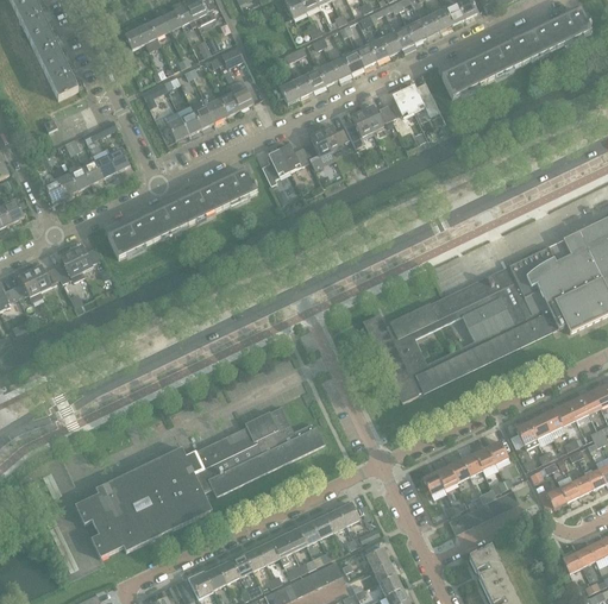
[(10,0),(14,10),(35,0),(10,0)]
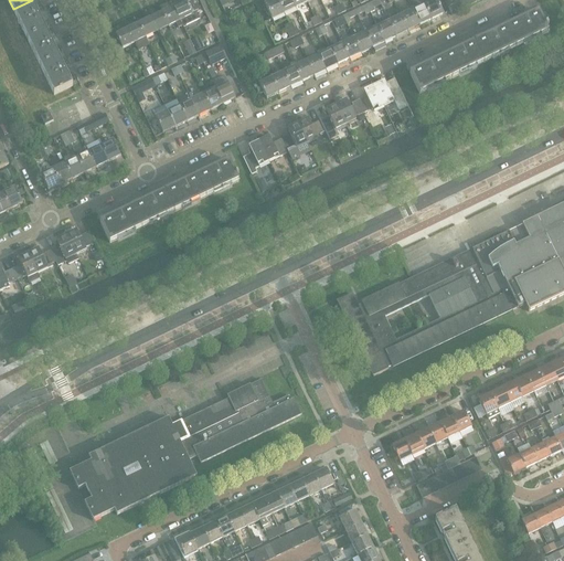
[(32,0),(13,9),(27,36),(45,27),(32,0)]
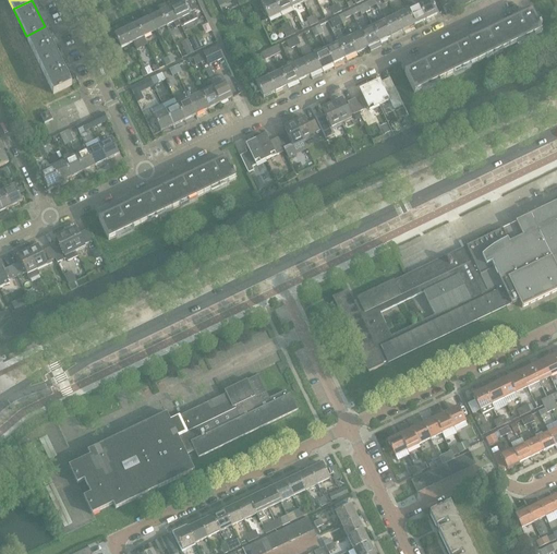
[(178,0),(170,3),(180,22),(180,23),(181,23),(194,16),(195,13),(193,9),(197,8),(193,0),(178,0)]
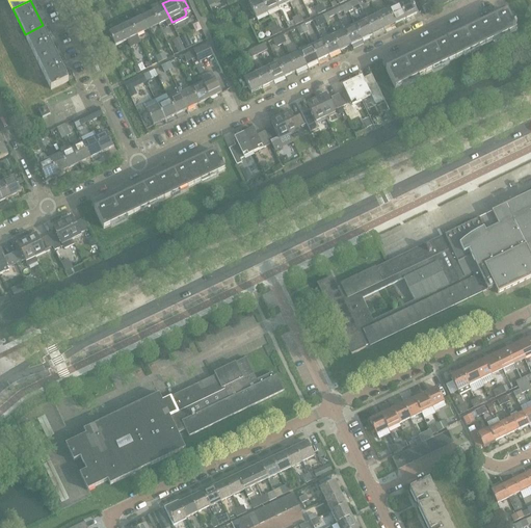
[(267,10),(262,0),(250,0),(248,1),(256,16),(267,10)]
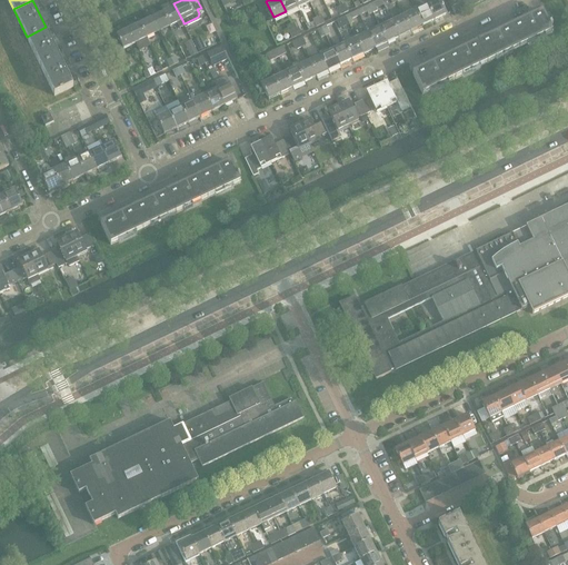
[(280,0),(286,11),(297,5),(295,0),(280,0)]
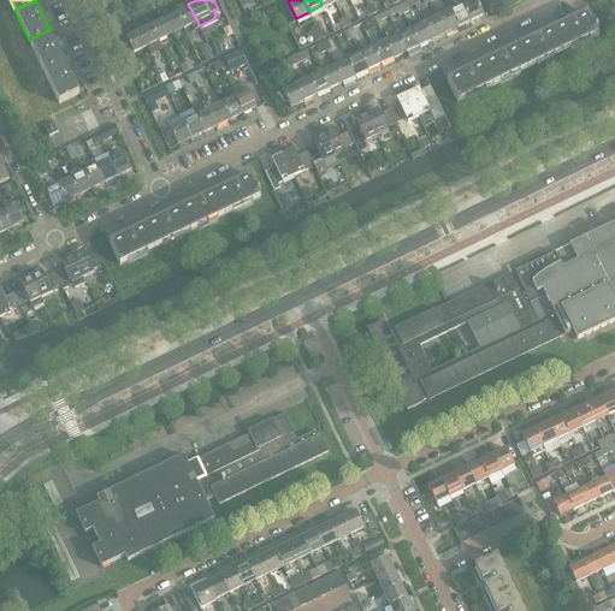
[(401,0),(398,1),(403,10),(408,7),(407,5),(414,1),(414,0),(401,0)]
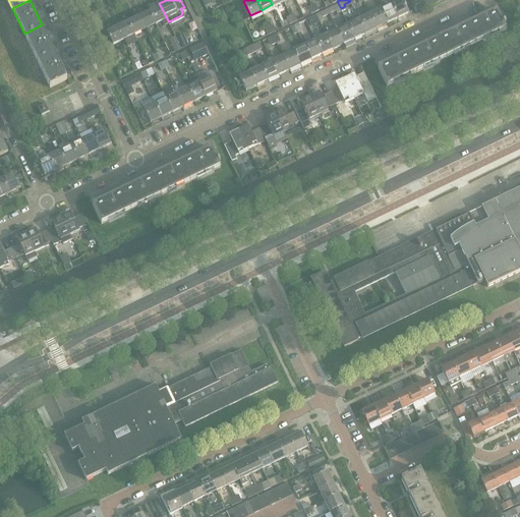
[(390,0),(390,1),(397,15),(408,10),(403,0),(390,0)]
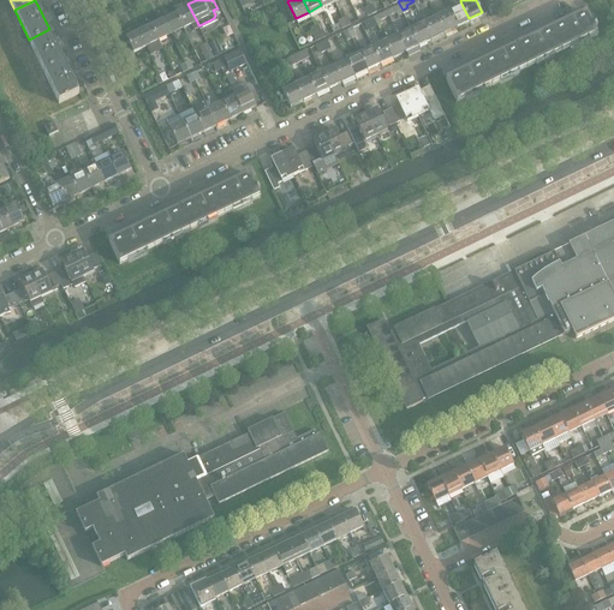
[(394,4),(386,9),(387,12),(395,9),(398,12),(403,10),(398,1),(394,4)]
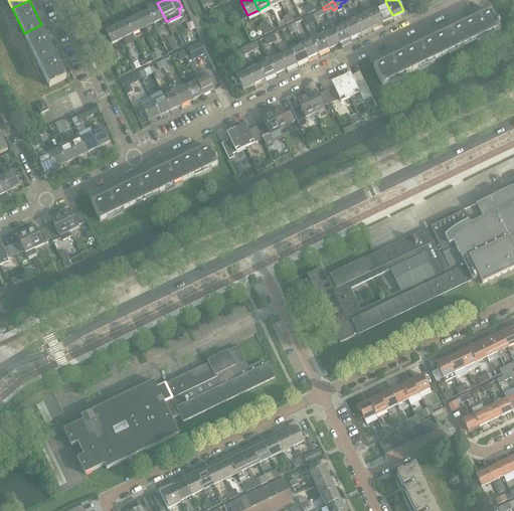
[(385,1),(375,6),(381,20),(392,15),(385,1)]
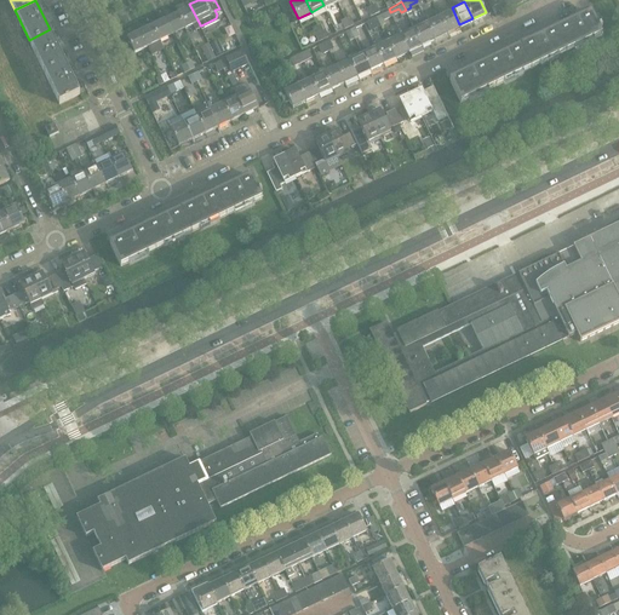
[(189,4),(177,10),(184,26),(193,22),(195,27),(200,24),(189,4)]
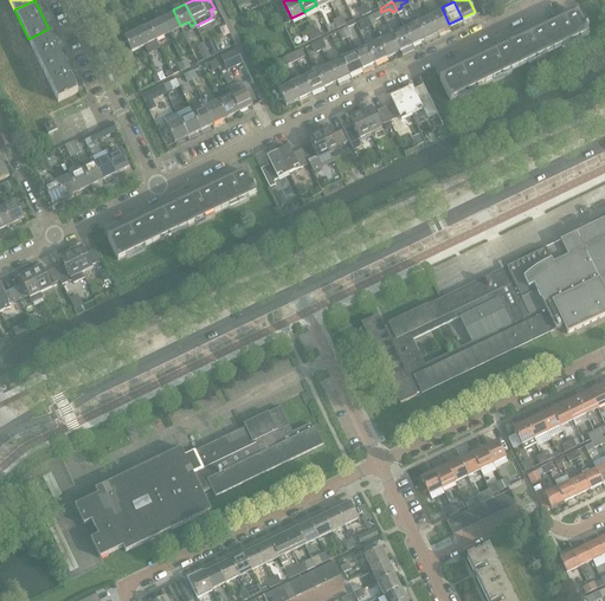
[(442,7),(429,13),(437,30),(449,24),(442,7)]
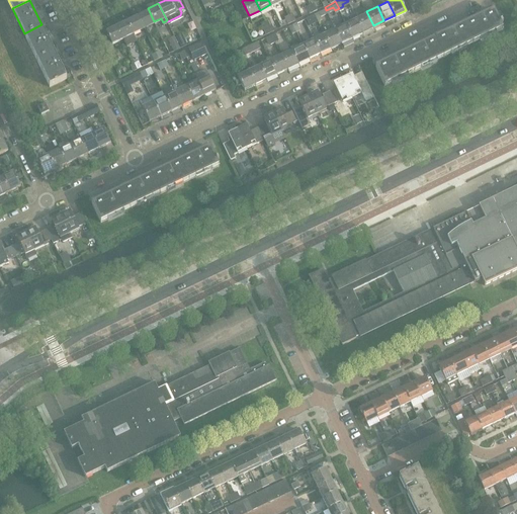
[(318,10),(314,12),(317,18),(321,16),(320,13),(326,10),(325,7),(318,10)]
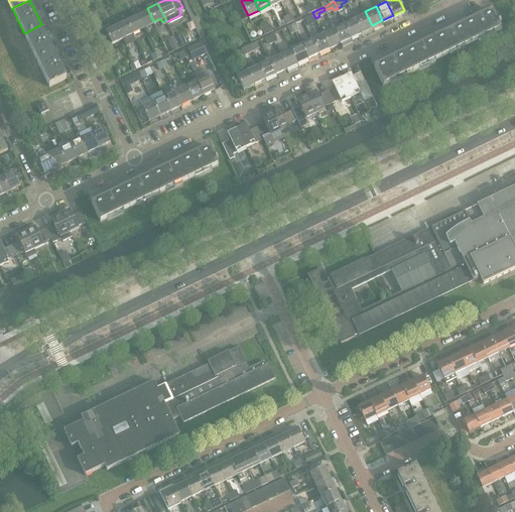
[(473,16),(462,21),(471,40),(500,26),(498,22),(500,21),(499,18),(497,19),(491,7),(479,13),(478,11),(472,14),(473,16)]
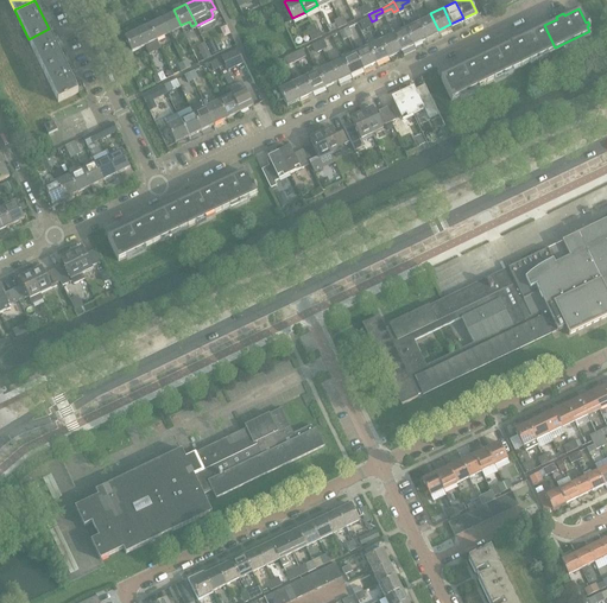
[(174,10),(162,16),(169,31),(181,25),(174,10)]
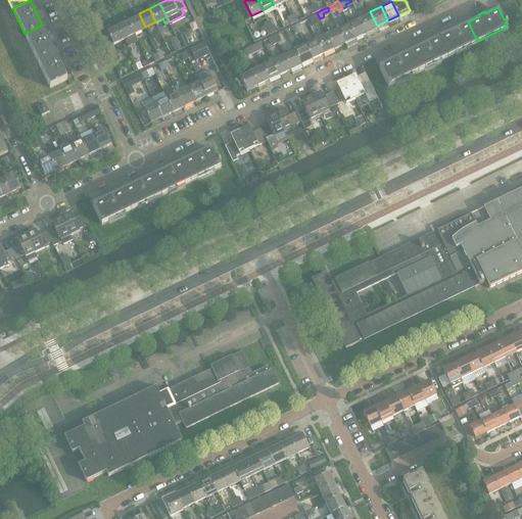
[(357,11),(345,16),(348,21),(356,36),(366,31),(359,16),(357,11)]
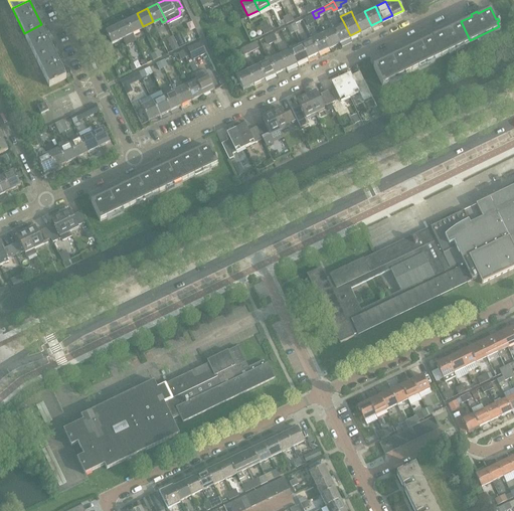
[(364,11),(353,16),(360,30),(371,25),(364,11)]
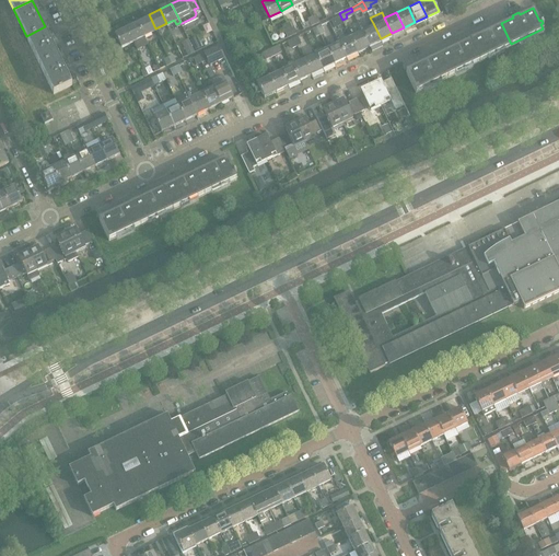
[(339,13),(330,16),(334,24),(342,20),(339,13)]
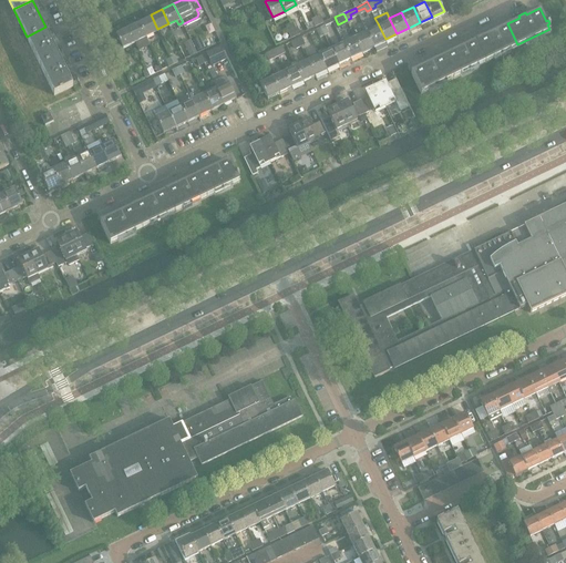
[(151,14),(139,20),(145,34),(157,29),(151,14)]
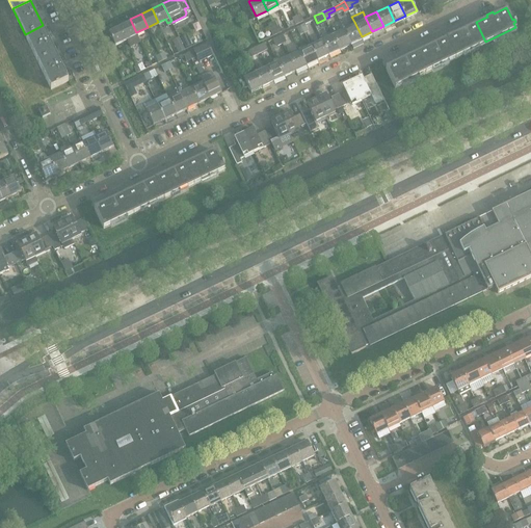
[(130,19),(120,24),(126,37),(136,32),(130,19)]
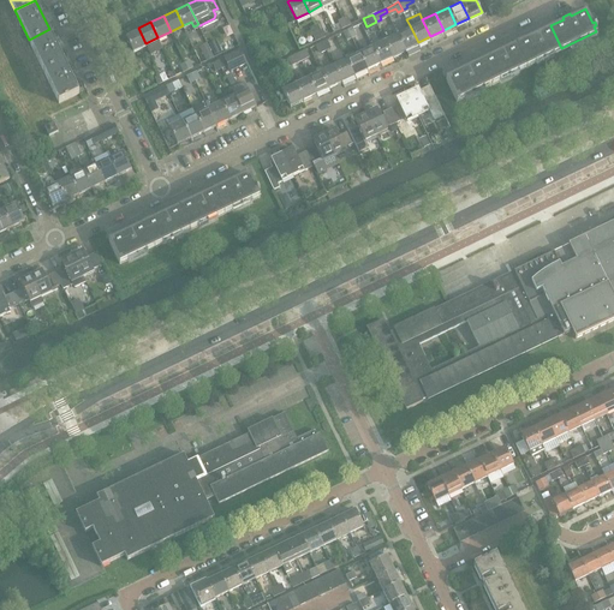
[(314,22),(309,24),(315,37),(320,35),(316,28),(314,22)]
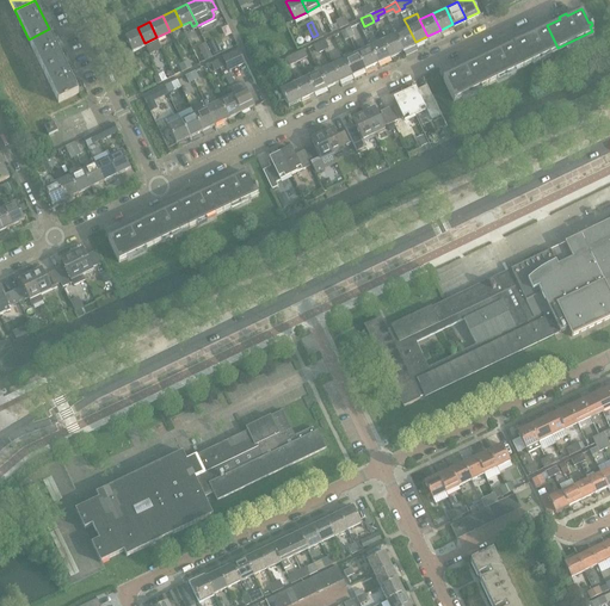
[(407,25),(394,31),(402,48),(416,42),(407,25)]
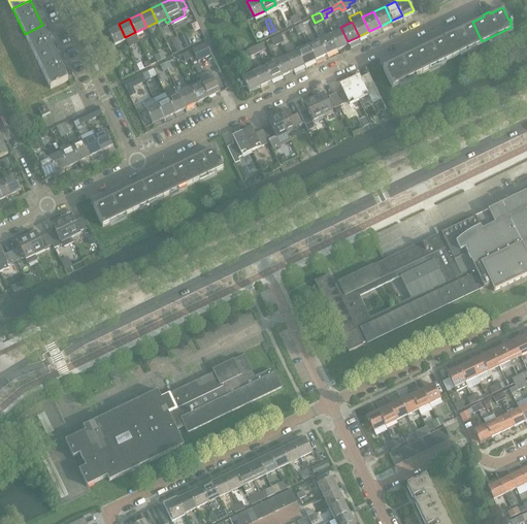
[(454,31),(442,36),(452,56),(482,41),(472,22),(460,28),(460,26),(453,29),(454,31)]
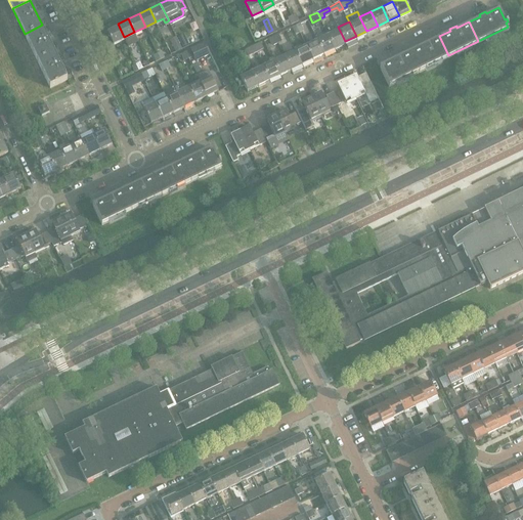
[(109,33),(101,36),(105,45),(124,37),(118,24),(106,29),(109,33)]
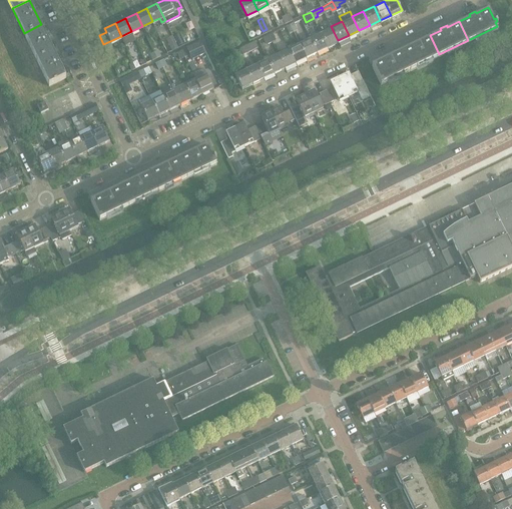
[(41,24),(24,33),(36,58),(53,49),(41,24)]
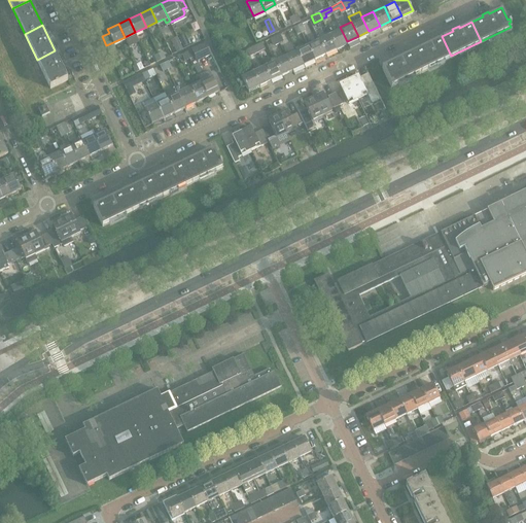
[(340,27),(328,32),(336,47),(347,41),(340,27)]
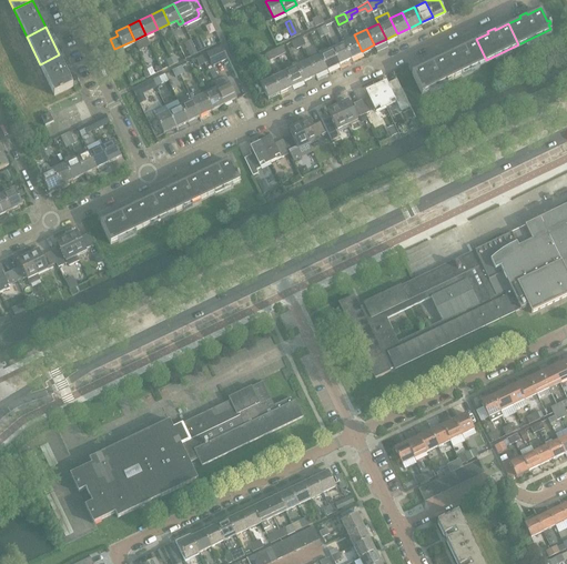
[(193,38),(198,47),(204,43),(200,34),(193,38)]
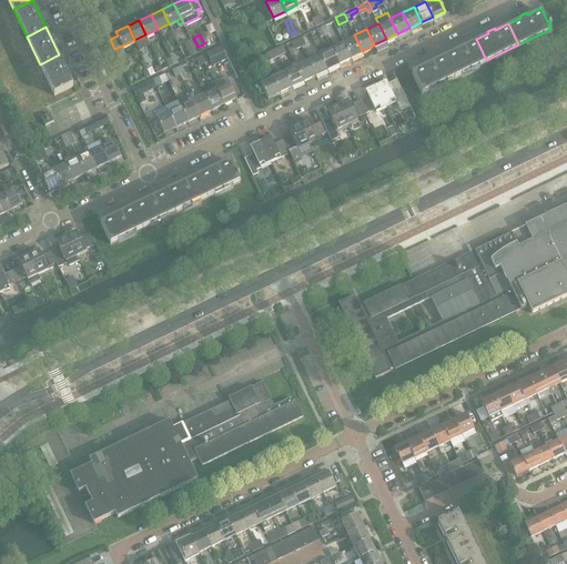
[(354,34),(343,40),(351,57),(362,51),(354,34)]
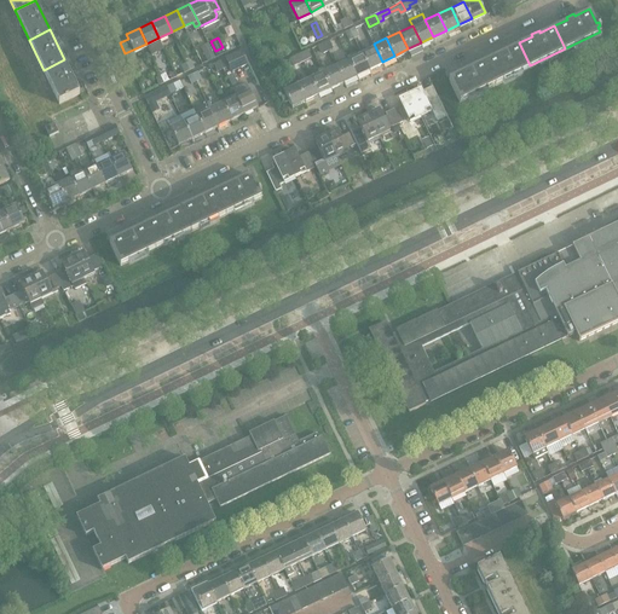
[(207,41),(201,45),(207,58),(214,54),(207,41)]
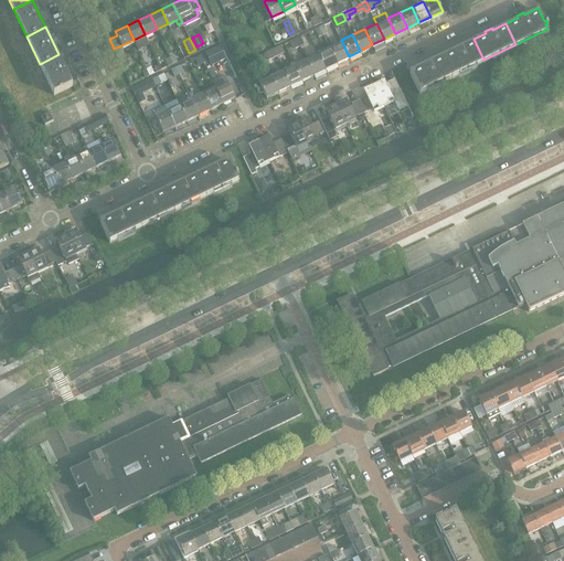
[(454,49),(442,54),(451,75),(483,60),(474,39),(460,45),(459,43),(453,46),(454,49)]
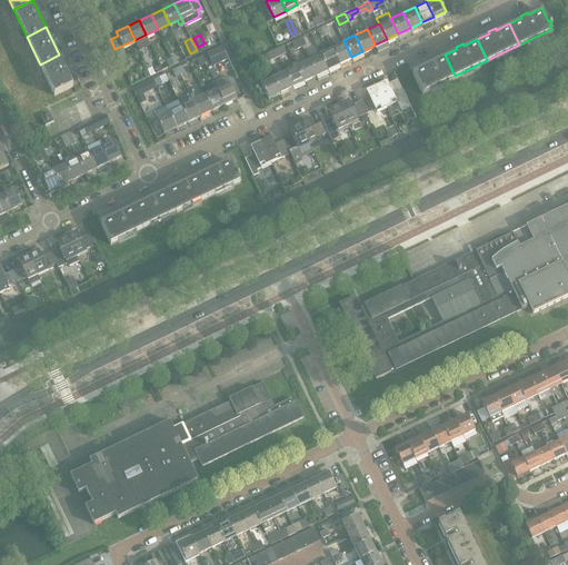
[(344,40),(331,46),(339,62),(351,57),(344,40)]
